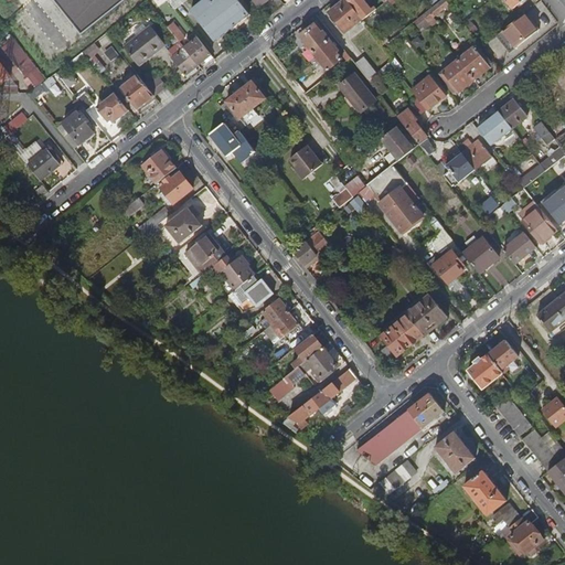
[(53,0),(82,35),(126,0),(53,0)]
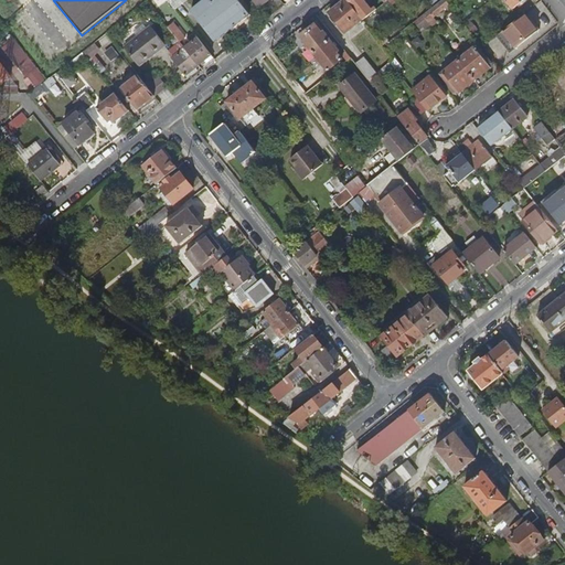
[(198,21),(224,0),(213,0),(193,16),(198,21)]
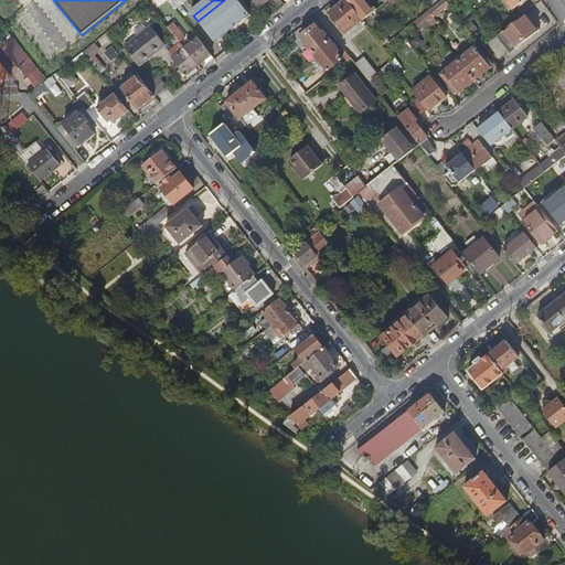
[(249,16),(236,0),(224,0),(198,21),(215,43),(249,16)]
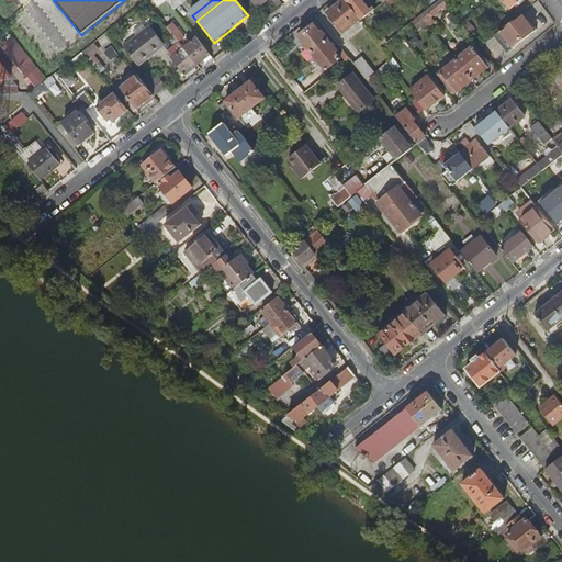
[(360,20),(345,0),(327,13),(343,33),(360,20)]
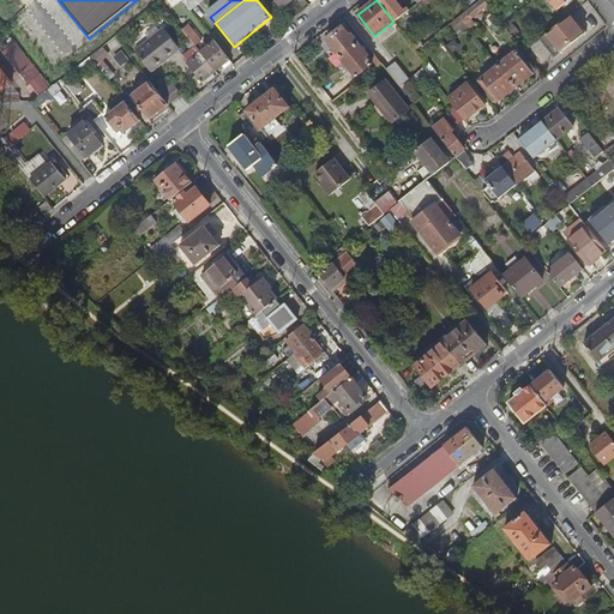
[(392,0),(375,0),(377,0),(393,22),(393,23),(404,14),(392,0)]
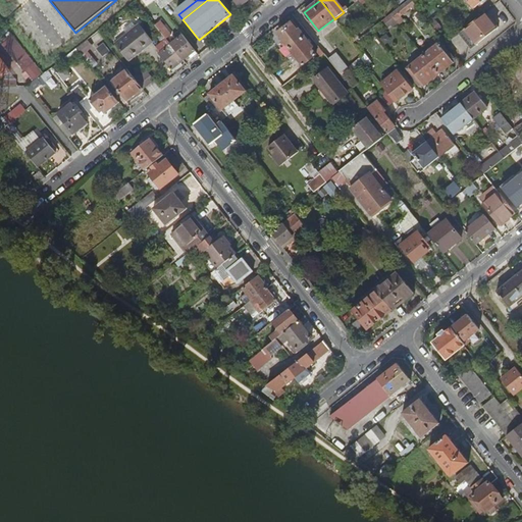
[(394,20),(414,4),(410,0),(409,0),(390,15),(394,20)]
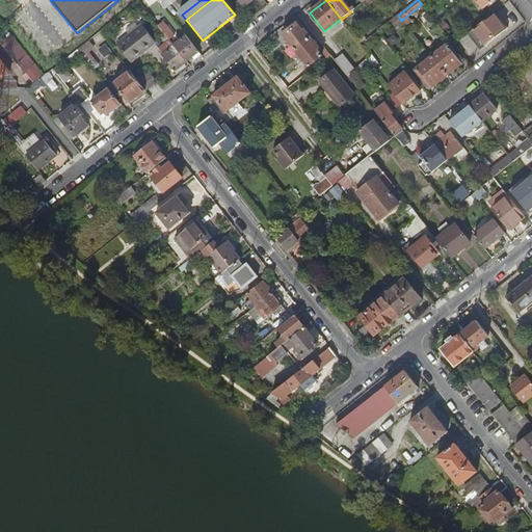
[(494,0),(474,0),(482,9),(494,0)]
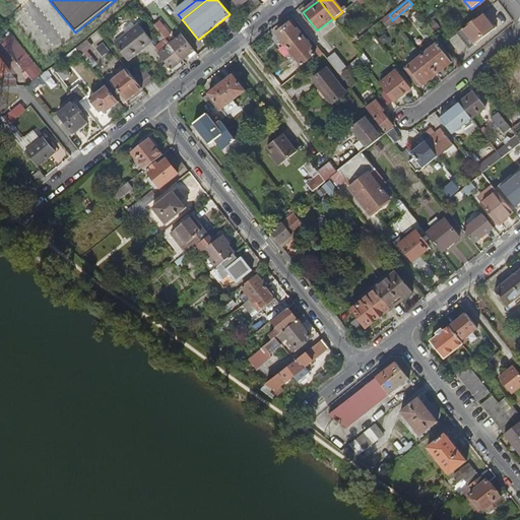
[(495,29),(481,13),(462,29),(474,45),(495,29)]
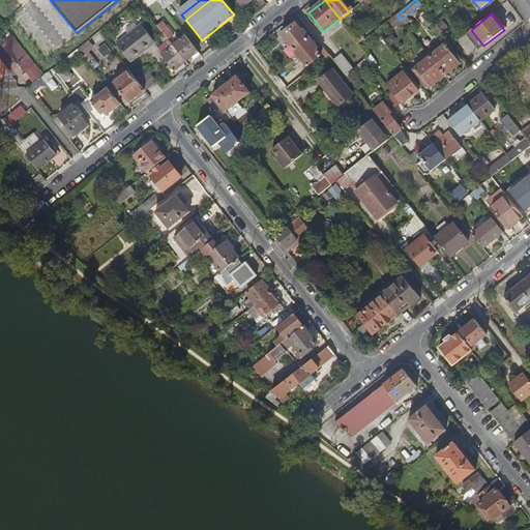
[(164,20),(157,25),(163,32),(168,38),(174,33),(164,20)]
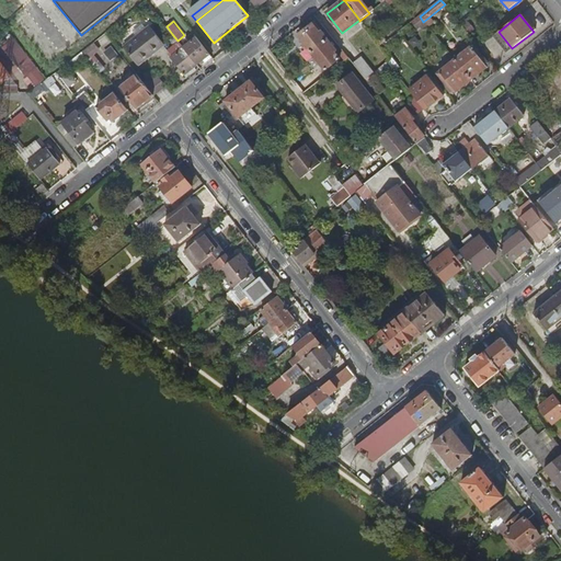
[(312,24),(297,36),(324,71),(340,59),(334,53),(336,50),(325,36),(323,38),(312,24)]
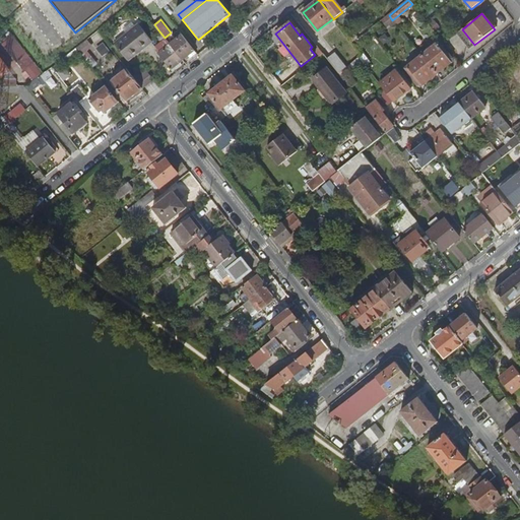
[(137,24),(114,44),(128,61),(151,41),(137,24)]
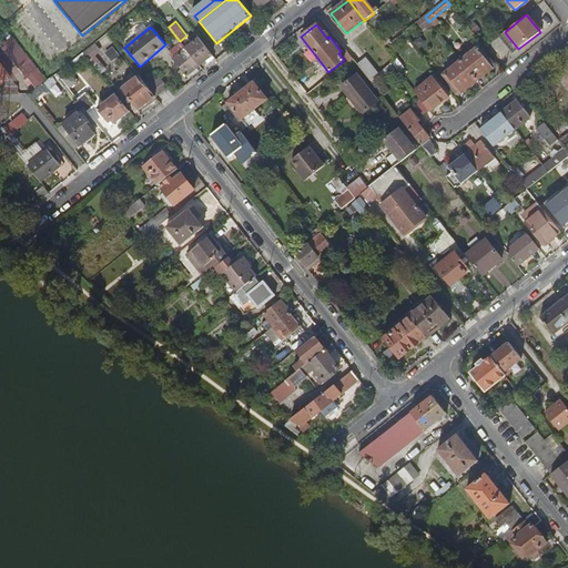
[(180,41),(174,34),(169,38),(174,46),(180,41)]
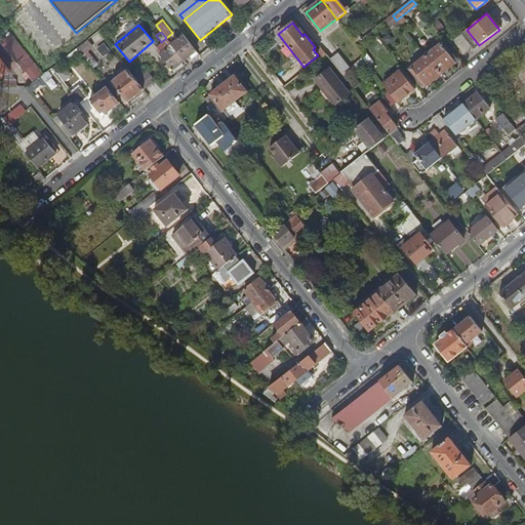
[(196,51),(180,32),(176,35),(179,39),(171,45),(185,61),(196,51)]
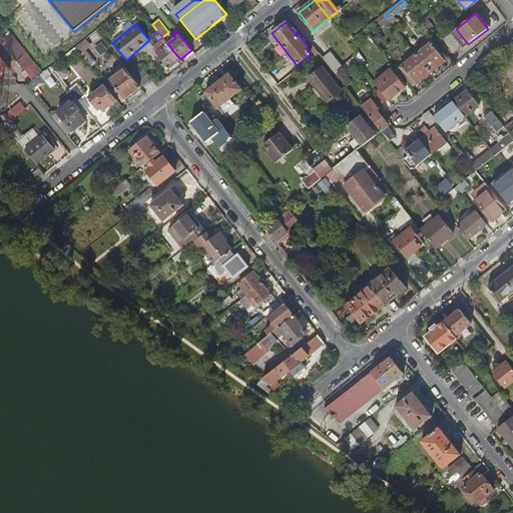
[(96,46),(100,53),(107,49),(102,42),(96,46)]
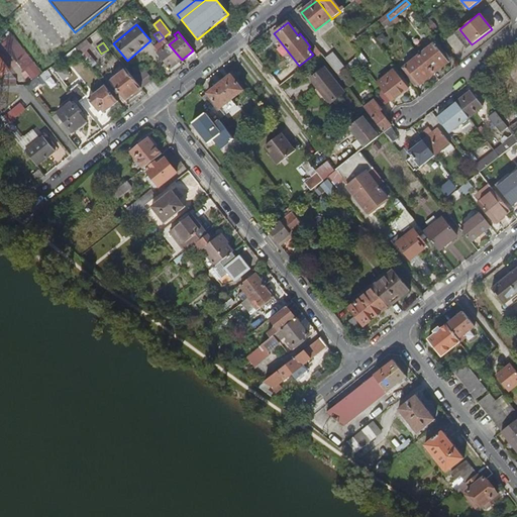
[(418,56),(434,75),(448,63),(433,43),(418,56)]
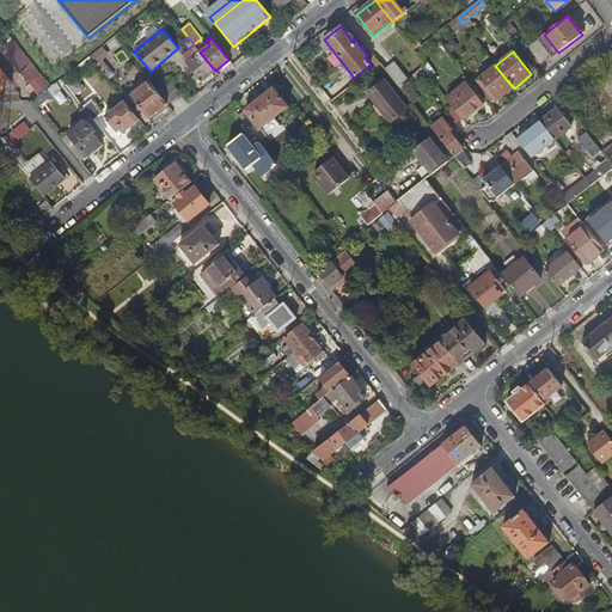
[(215,71),(200,53),(188,61),(187,60),(184,61),(201,83),(215,71)]
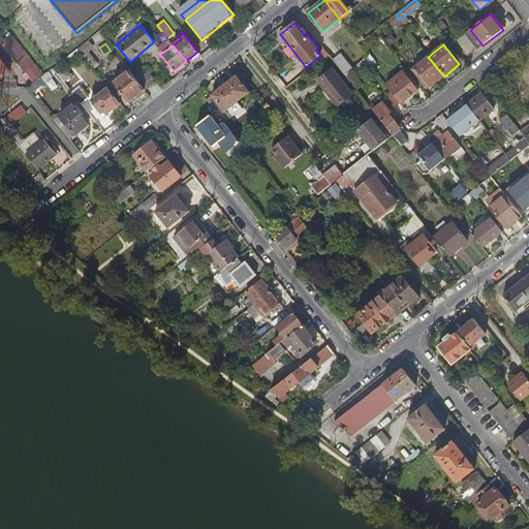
[(78,50),(67,58),(71,62),(82,55),(78,50)]
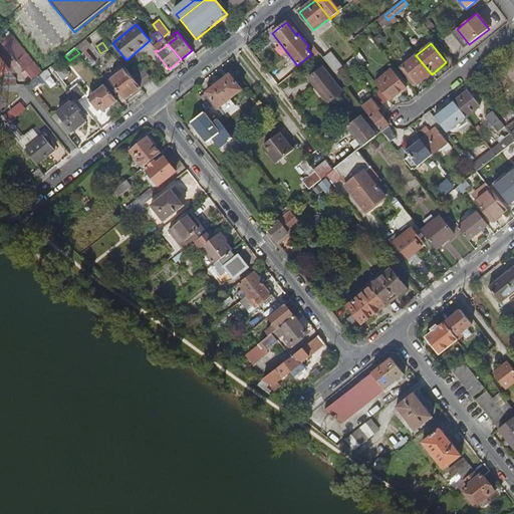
[(336,55),(328,61),(335,70),(343,64),(336,55)]
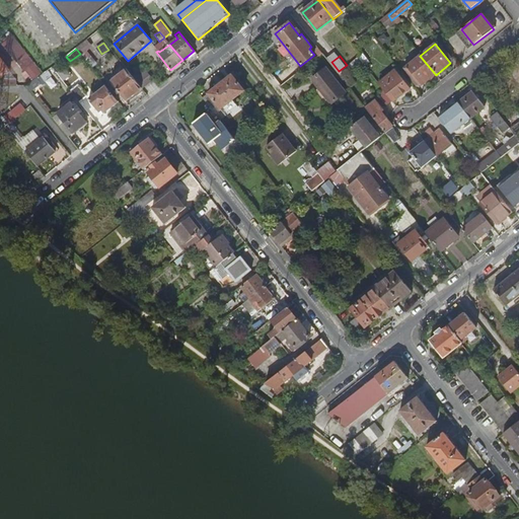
[(421,86),(436,75),(420,56),(405,67),(421,86)]
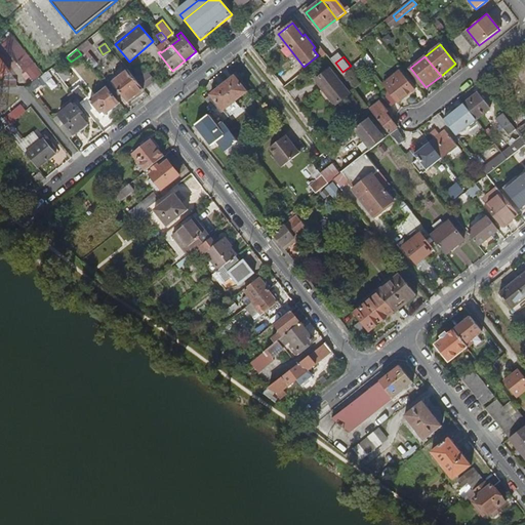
[(0,57),(0,78),(9,71),(0,57)]
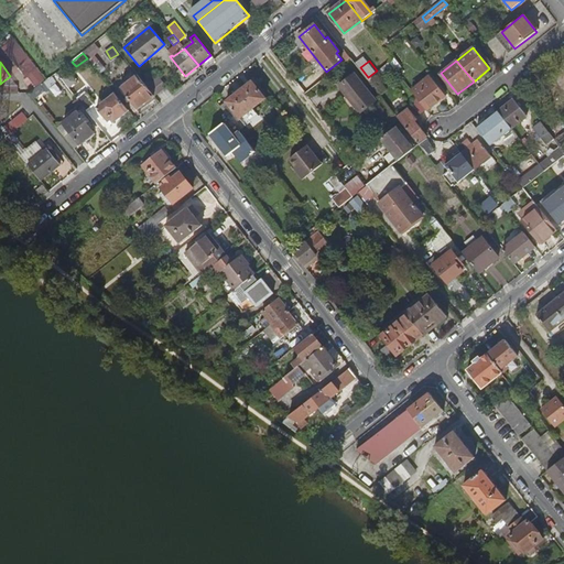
[(33,79),(39,87),(46,82),(38,71),(30,76),(33,79)]
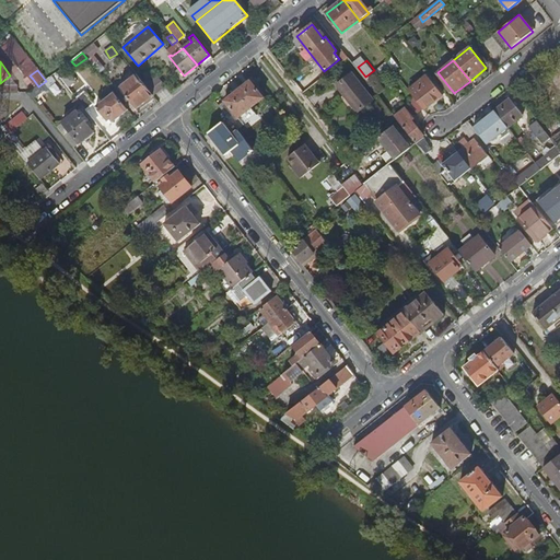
[(351,73),(336,85),(358,112),(373,101),(351,73)]
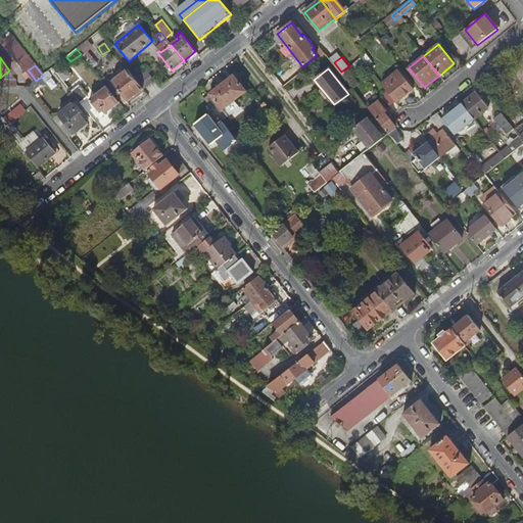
[(65,84),(72,78),(65,69),(58,75),(65,84)]
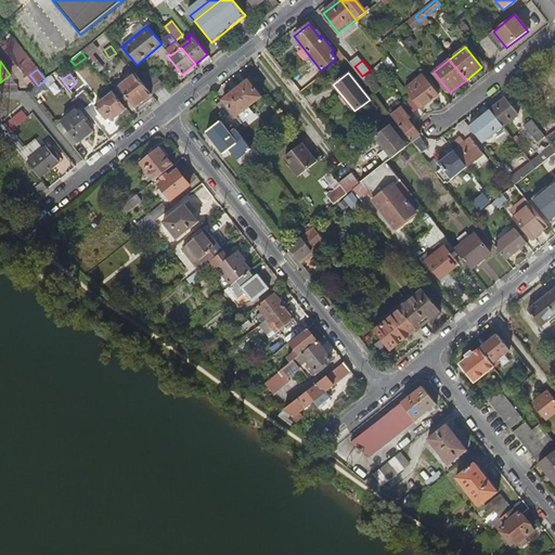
[(136,107),(152,94),(142,82),(136,74),(118,87),(136,107)]
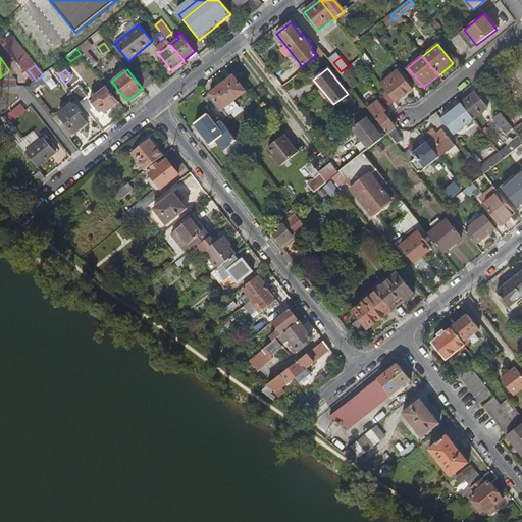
[(134,77),(143,89),(154,80),(145,69),(134,77)]
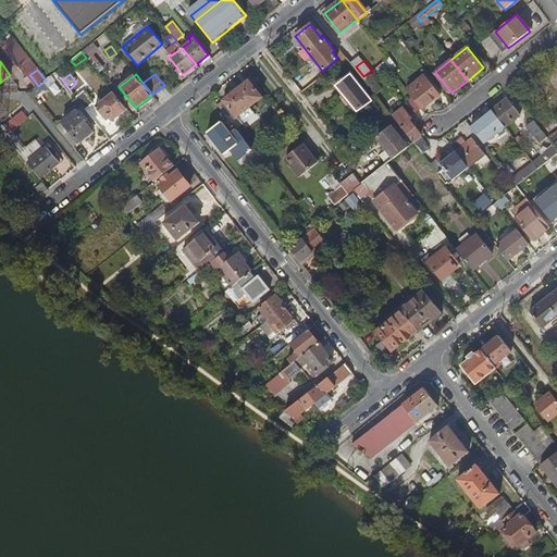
[(34,90),(39,87),(38,86),(33,78),(28,83),(34,90)]
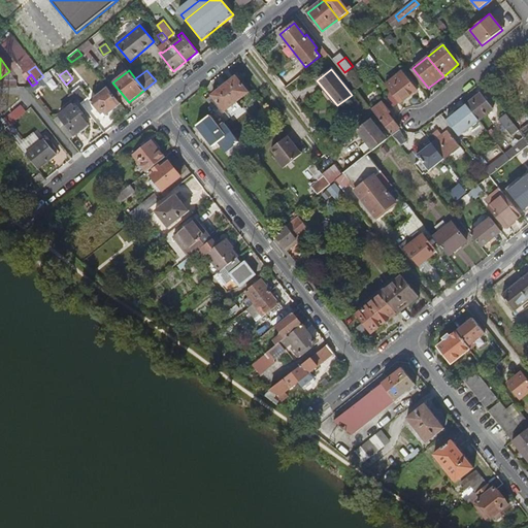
[(235,77),(210,96),(221,108),(224,112),(248,94),(235,77)]
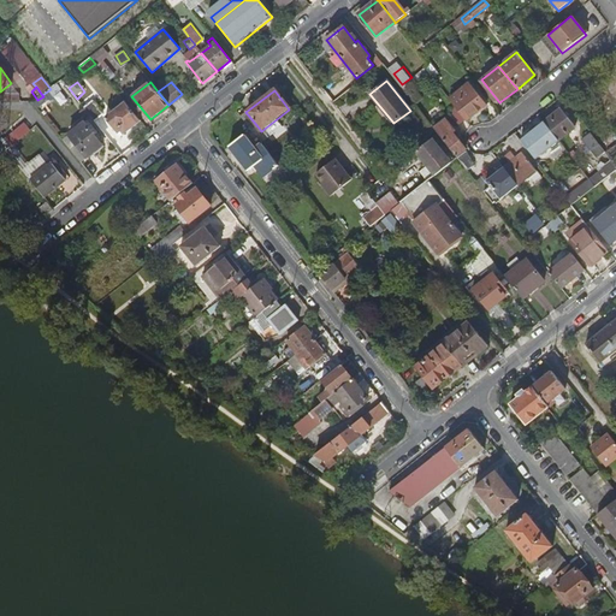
[(452,105),(466,120),(483,107),(471,90),(452,105)]
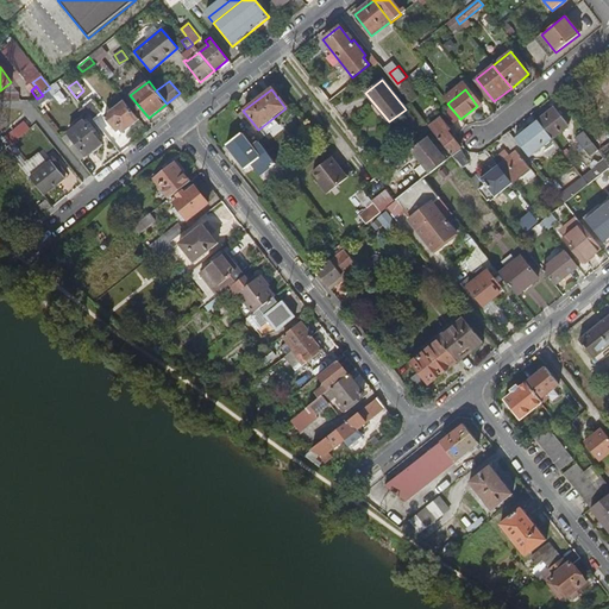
[(92,100),(83,106),(93,119),(101,113),(92,100)]
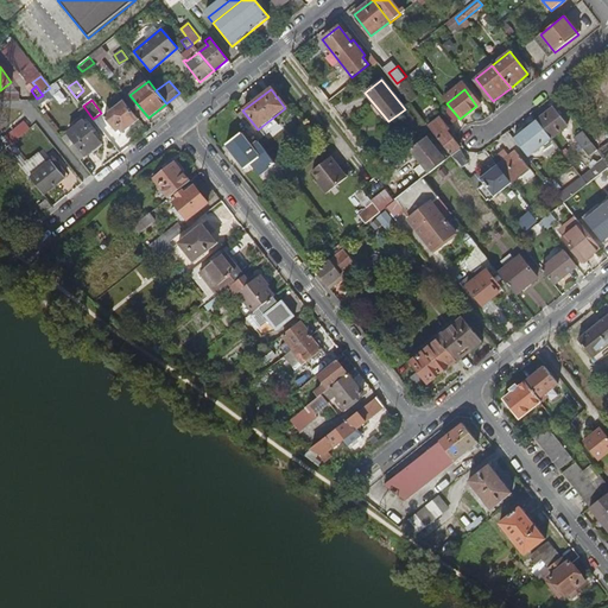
[(122,132),(139,119),(124,100),(103,116),(116,132),(120,128),(122,132)]
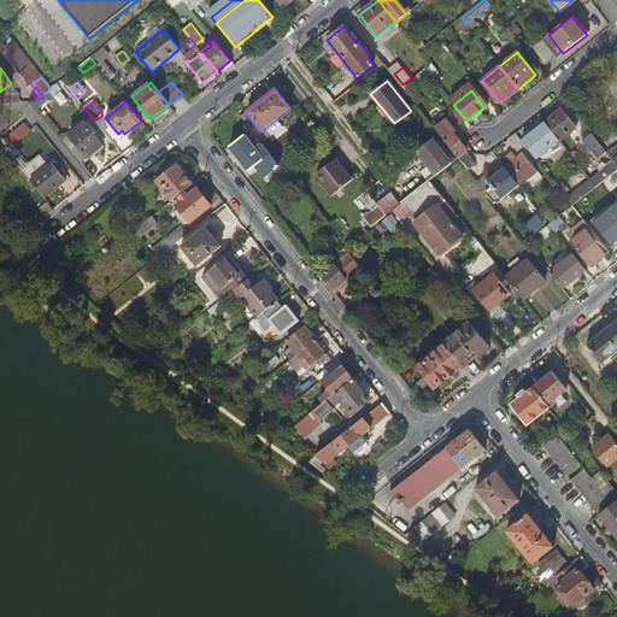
[(562,110),(545,123),(559,142),(576,129),(562,110)]
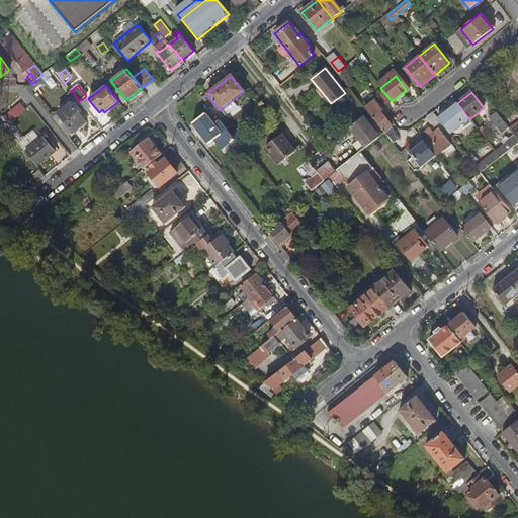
[(206,94),(201,98),(211,110),(217,106),(206,94)]
